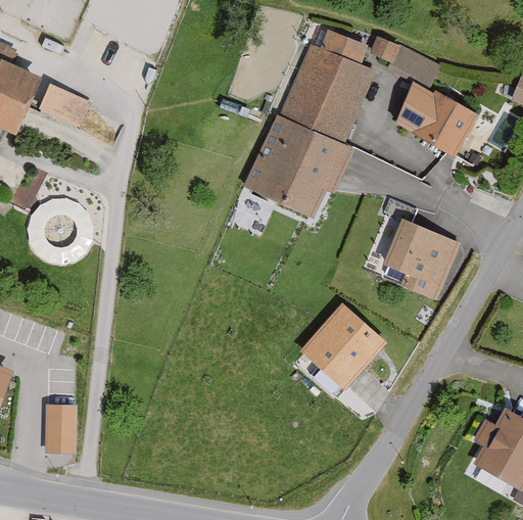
[(370,46),(329,28),(321,47),(312,42),(280,113),(276,112),(243,186),(315,218),(327,189),(335,193),(355,148),(344,143),(377,69),(362,63),(370,46)]
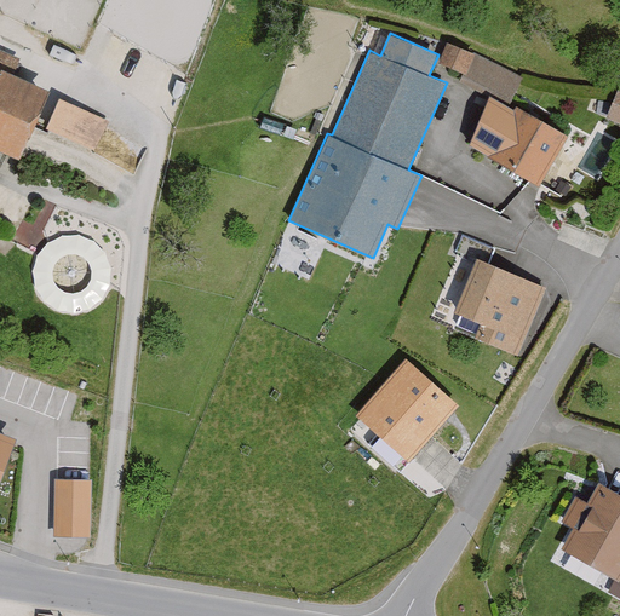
[(523,76),(448,40),(437,62),(514,98),(523,76)]
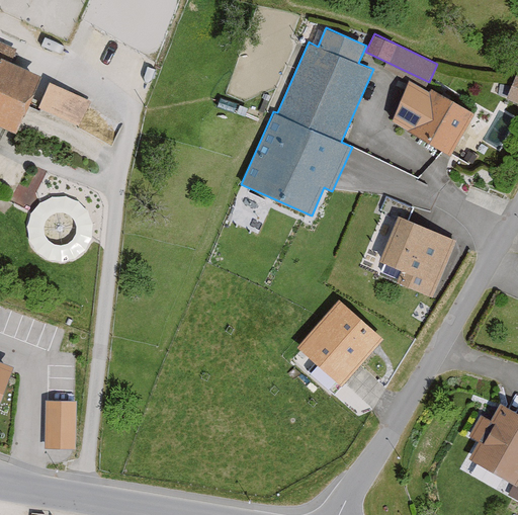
[(41,77),(0,59),(0,126),(17,135),(41,77)]
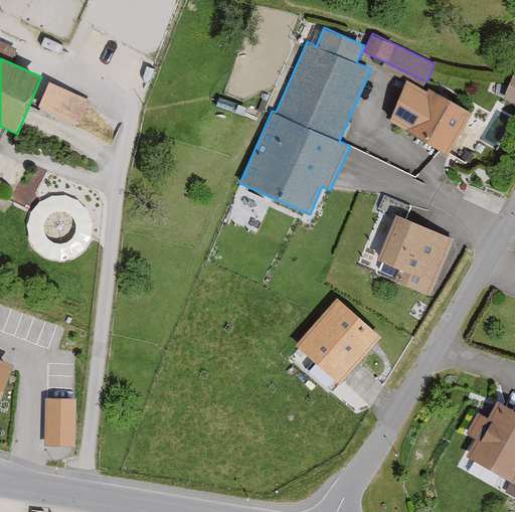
[(514,68),(503,98),(514,103),(514,68)]
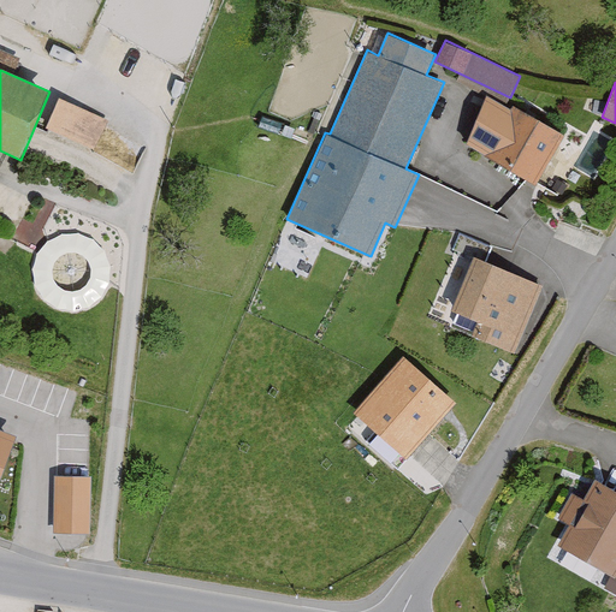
[(59,97),(46,128),(94,148),(107,118),(59,97)]
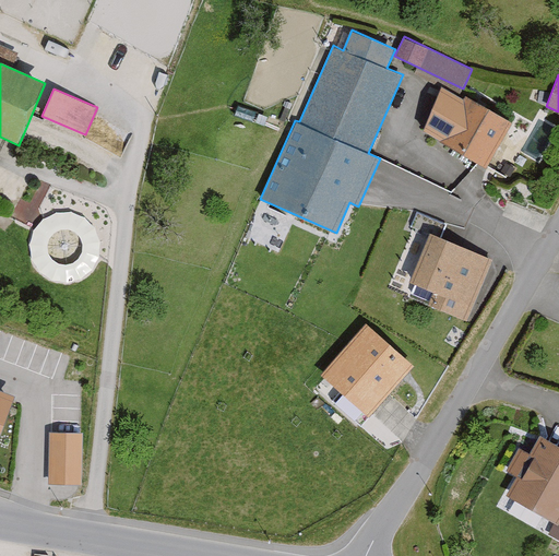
[(512,122),(465,96),(463,99),(443,89),(420,131),(487,167),(512,122)]
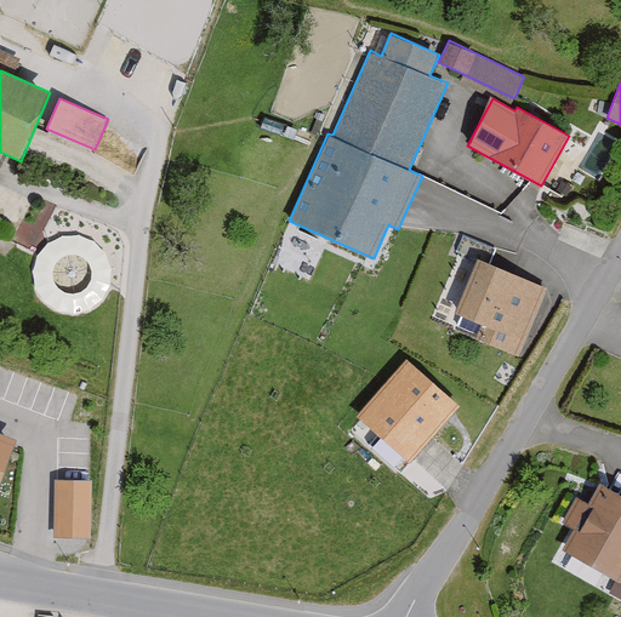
[(550,283),(493,260),(472,310),(490,318),(485,331),(524,347),(550,283)]
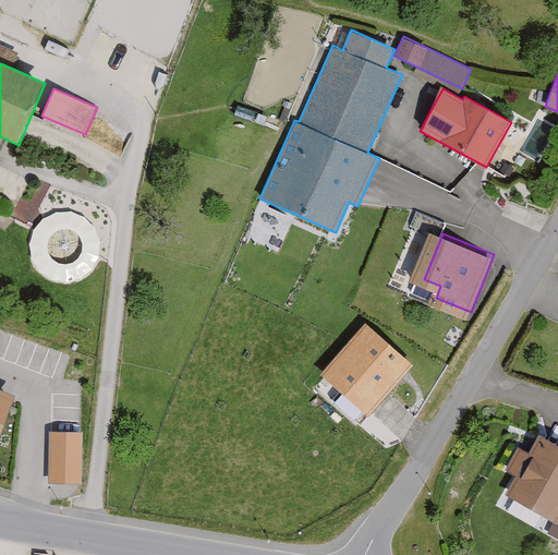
[(414,364),(365,322),(319,374),(368,417),(414,364)]
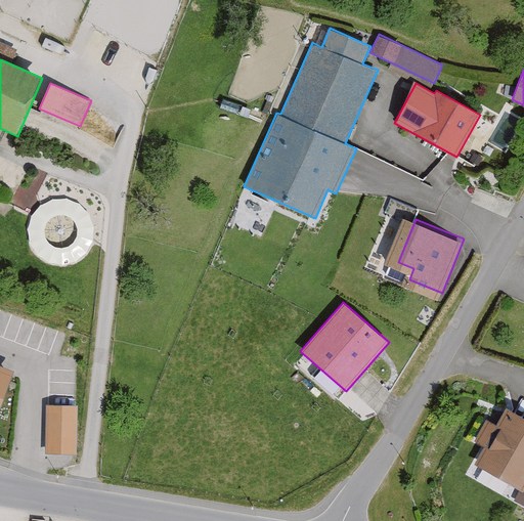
[(0,407),(13,373),(0,367),(0,407)]
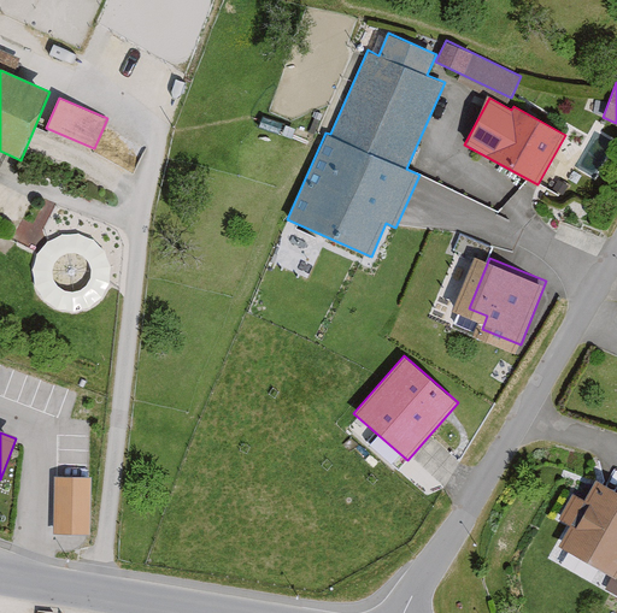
[(90,477),(56,475),(53,532),(88,534),(90,477)]
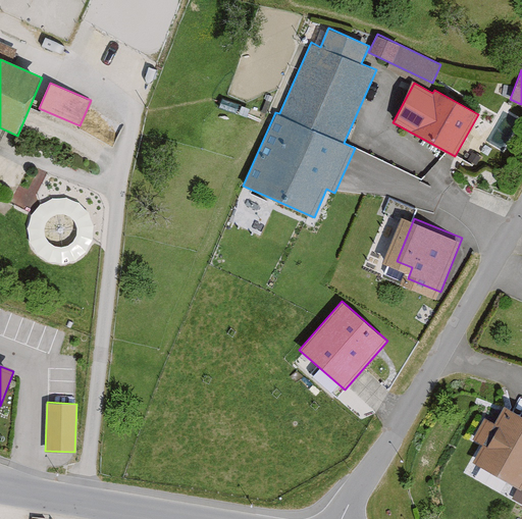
[(521,406),(514,402),(502,424),(490,418),(481,434),(491,439),(480,460),(521,481),(521,406)]
